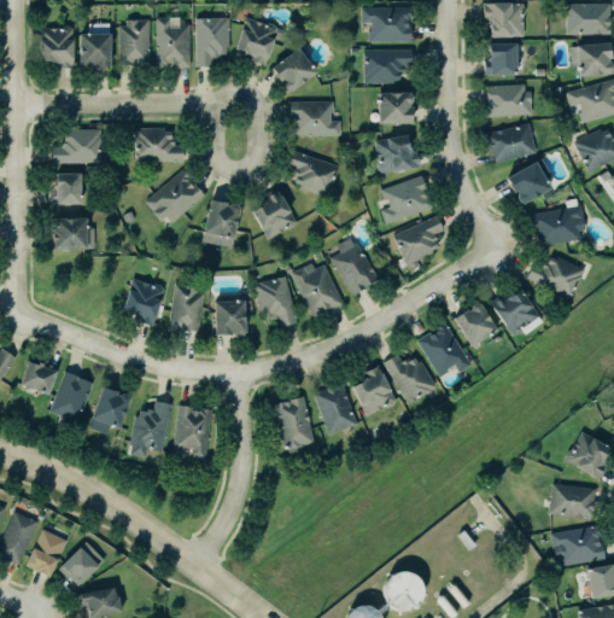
[(357,0),(357,18),(369,18),(369,22),(366,22),(366,36),(410,36),(410,23),(405,18),(411,18),(411,0),(357,0)]
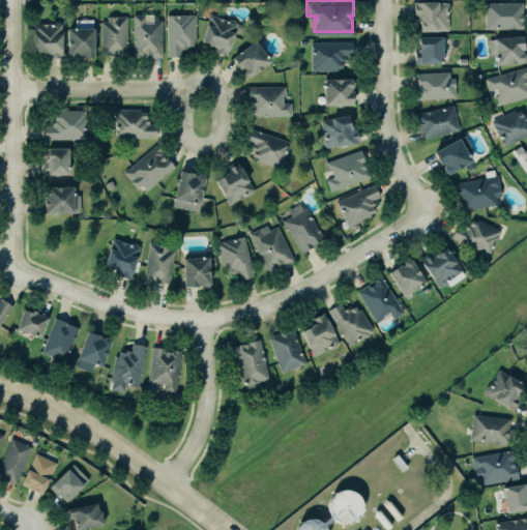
[(422,31),(451,31),(451,2),(416,2),(416,17),(422,17),(422,31)]
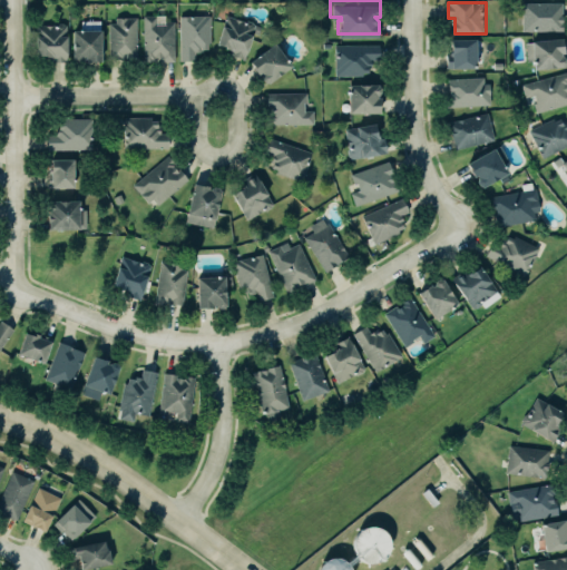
[(524,31),(524,2),(564,2),(564,16),(564,22),(564,28),(565,28),(565,30),(524,31)]
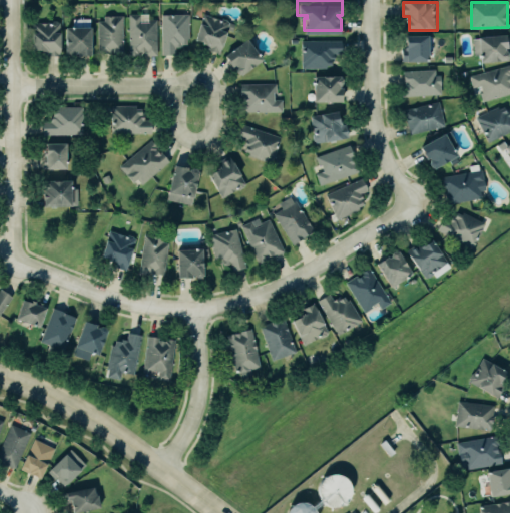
[(128,9),(130,54),(159,53),(158,16),(148,16),(148,8),(128,9)]
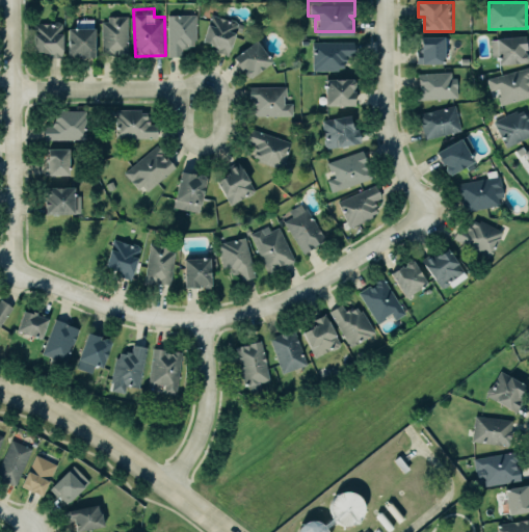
[(168,14),(168,57),(184,56),(184,48),(190,48),(190,45),(194,45),(194,41),(199,41),(199,14),(168,14)]
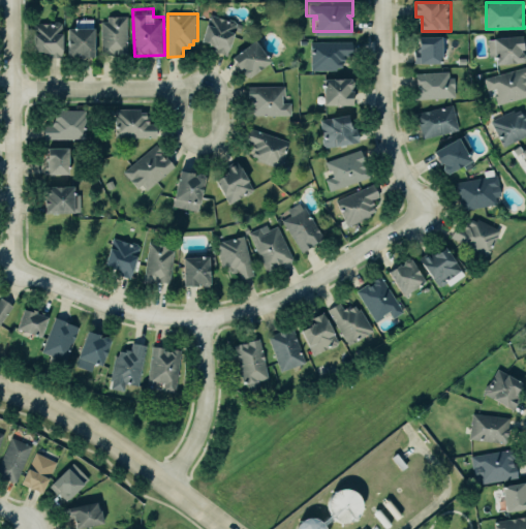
[(212,13),(203,42),(216,48),(215,52),(228,56),(236,33),(239,33),(241,32),(244,24),(238,22),(236,20),(230,19),(224,18),(212,13)]
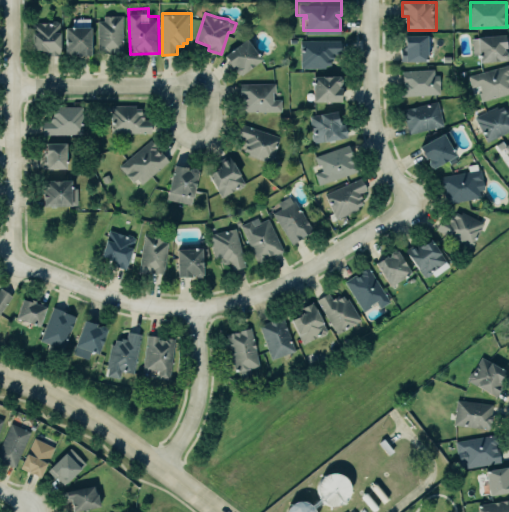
[(101,53),(126,53),(125,17),(100,18),(101,53)]
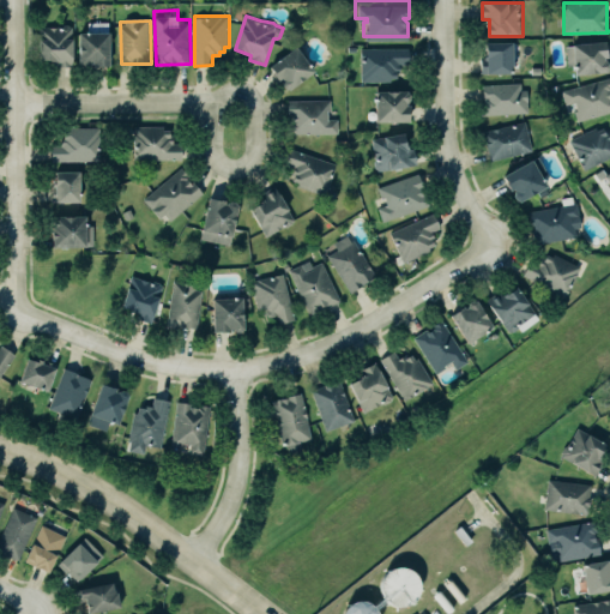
[(40,26),(41,61),(64,61),(65,68),(74,67),(73,26),(71,26),(68,24),(61,24),(60,26),(40,26)]
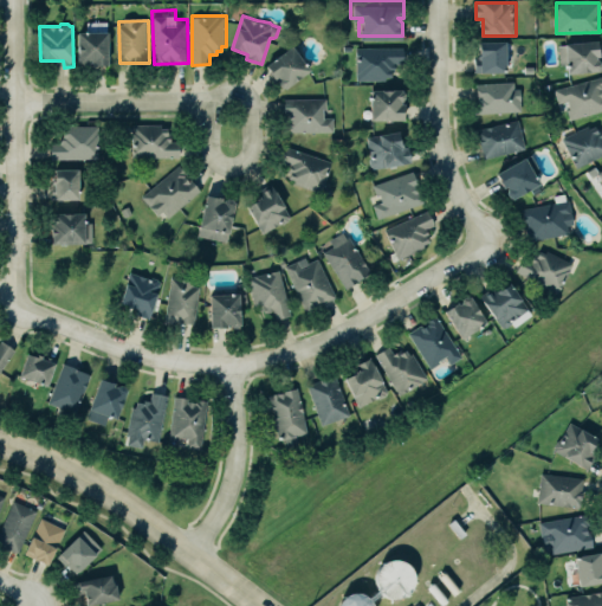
[(79,33),(109,33),(109,66),(92,66),(92,63),(90,63),(88,65),(84,66),(84,64),(82,64),(82,66),(79,66),(79,33)]
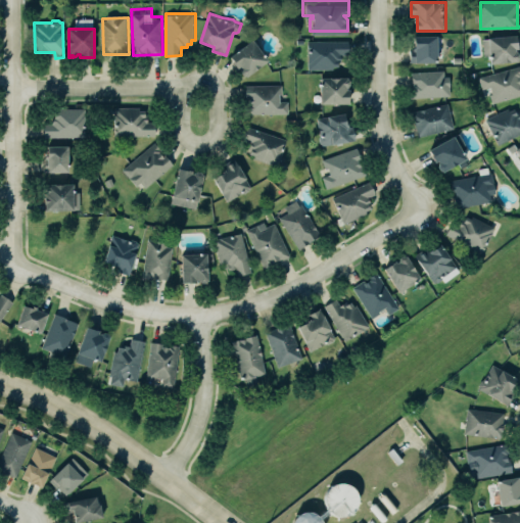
[(487,39),(490,65),(519,60),(519,43),(518,35),(487,39)]
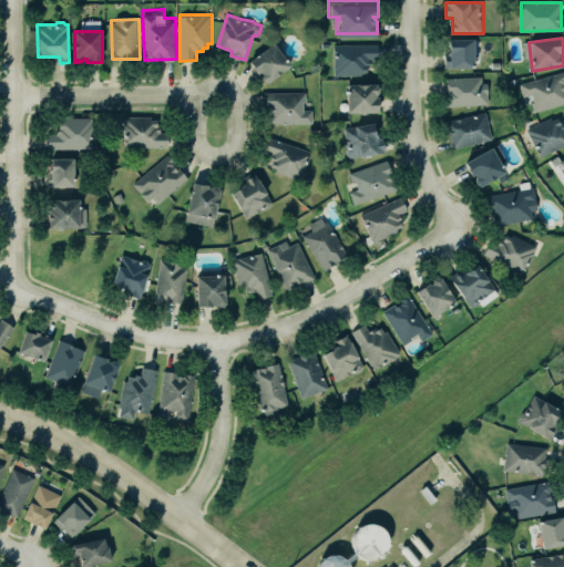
[(451,39),(451,60),(444,60),(444,69),(475,68),(475,39),(451,39)]
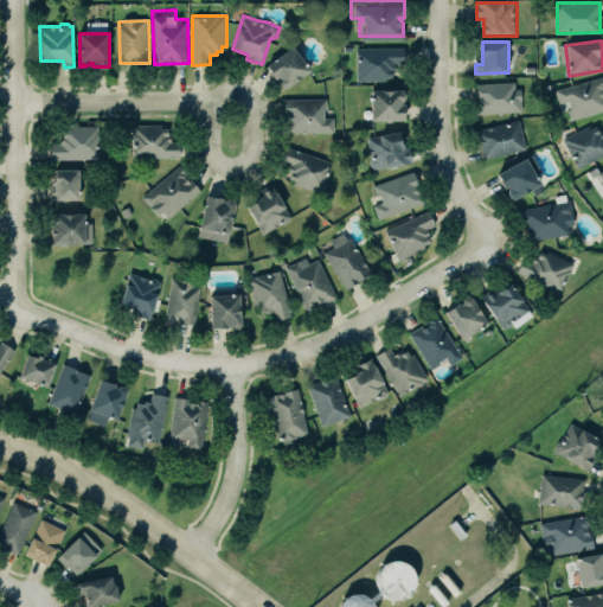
[(269,64),(284,90),(313,74),(297,48),(269,64)]
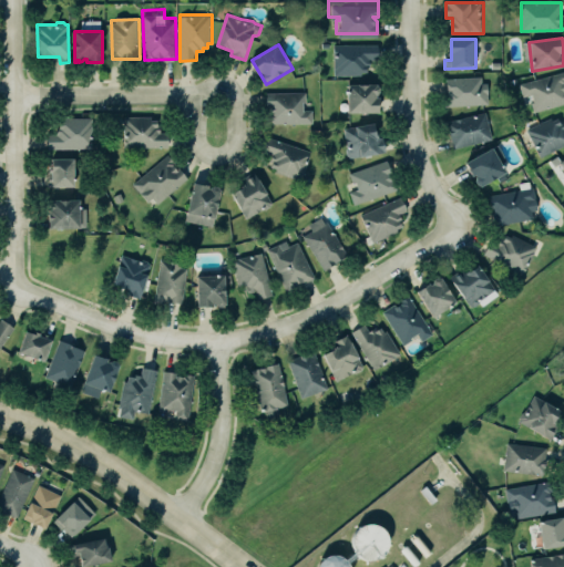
[(336,45),(337,75),(368,75),(368,68),(380,68),(379,44),(336,45)]
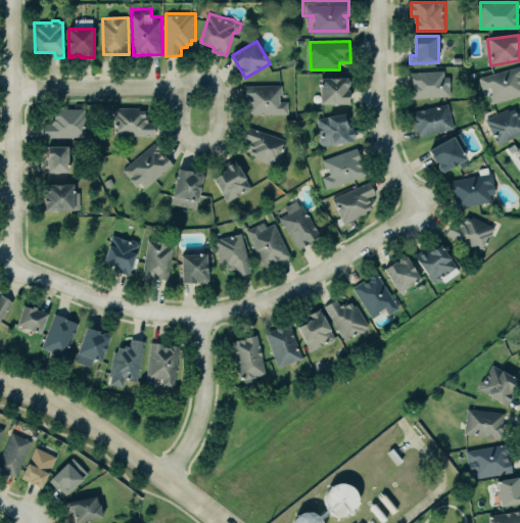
[(410,68),(412,97),(451,95),(450,74),(444,74),(444,66),(410,68)]
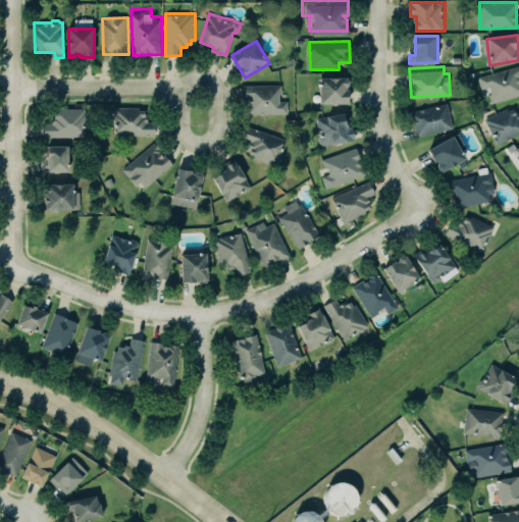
[(495,103),(518,96),(518,67),(480,77),(483,90),(490,88),(495,103)]
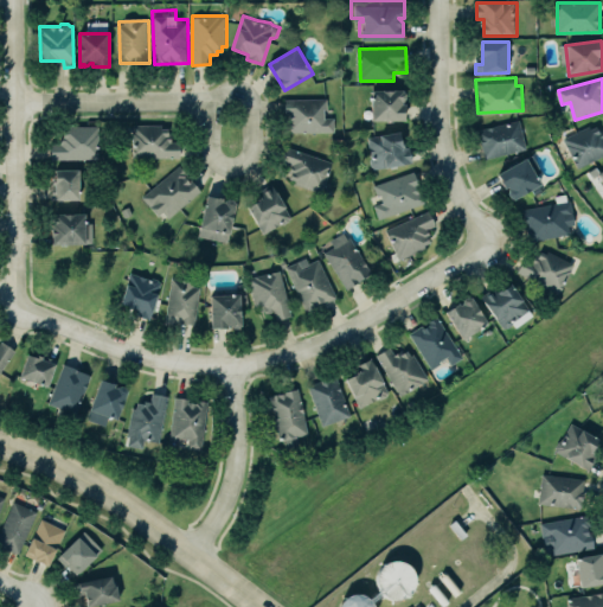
[(371,84),(371,115),(404,114),(404,83),(371,84)]
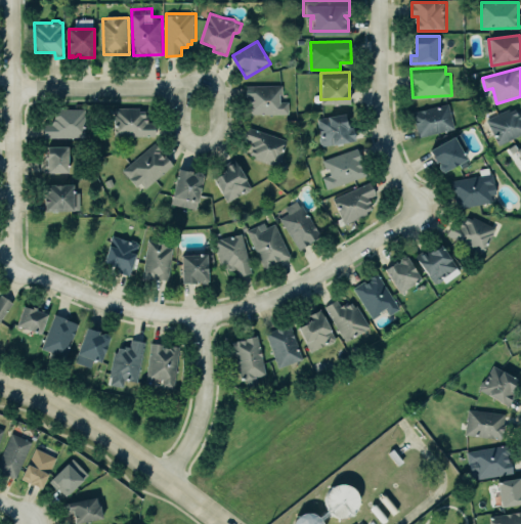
[(245,82),(245,95),(250,95),(255,98),(250,104),(246,104),(246,111),(287,111),(287,99),(280,99),(280,82),(245,82)]
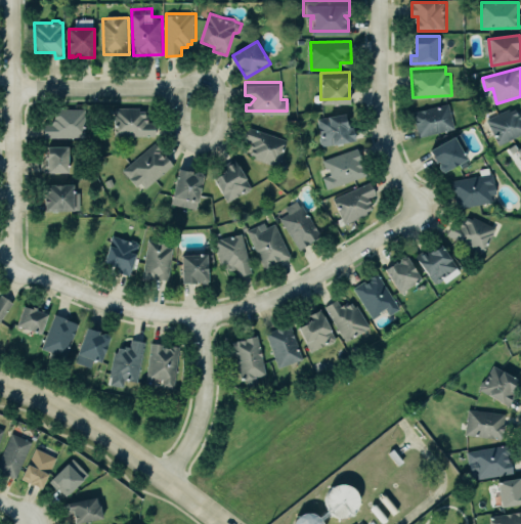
[(113,103),(114,136),(156,135),(156,119),(147,119),(147,108),(138,108),(138,103),(113,103)]
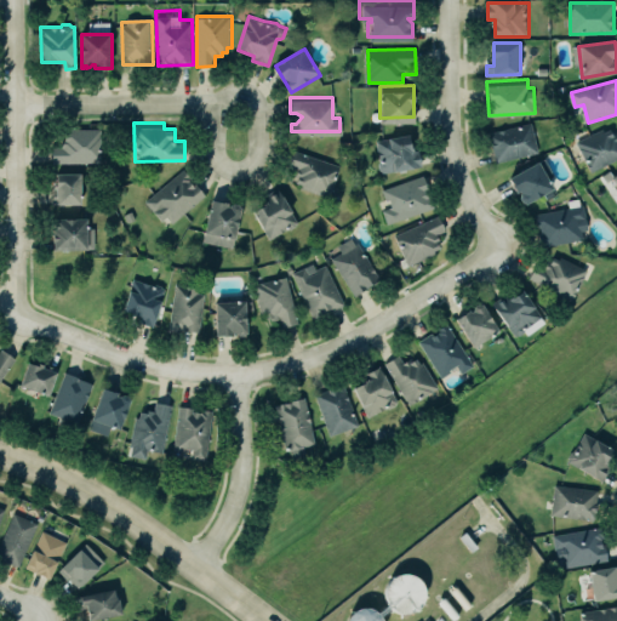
[(489,132),(532,123),(540,152),(497,163),(489,132)]
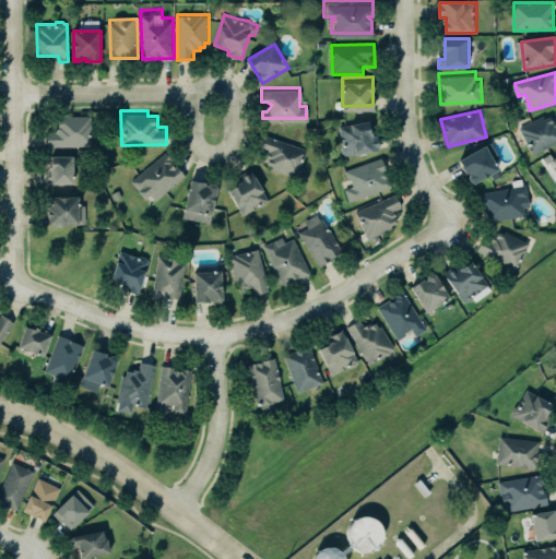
[(49,147),(93,146),(93,116),(58,117),(58,132),(49,132),(49,147)]
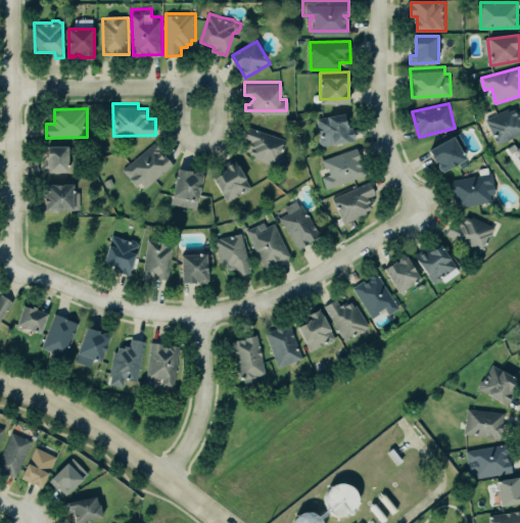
[(519,111),(516,112),(515,108),(510,111),(509,108),(486,120),(499,145),(519,134),(519,111)]
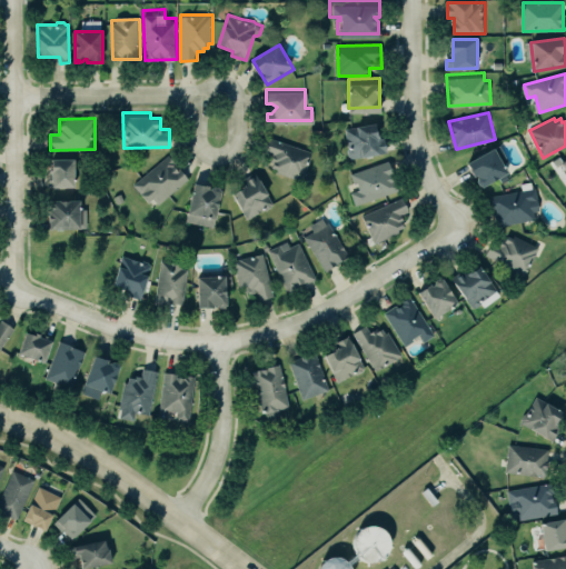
[(346,125),(350,156),(363,155),(366,151),(386,148),(381,120),(346,125)]
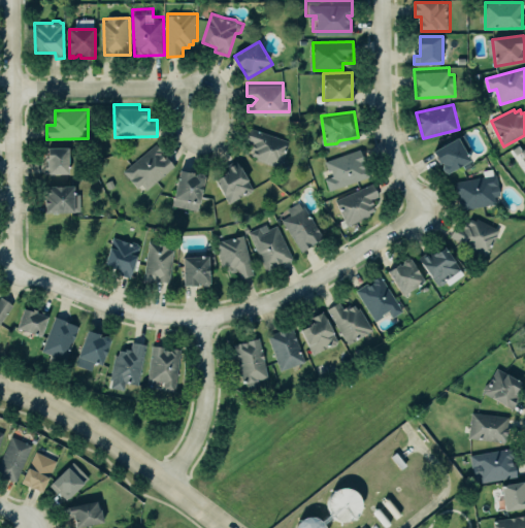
[(251,127),(291,141),(282,168),(257,160),(258,157),(253,156),(254,153),(242,149),(251,127)]
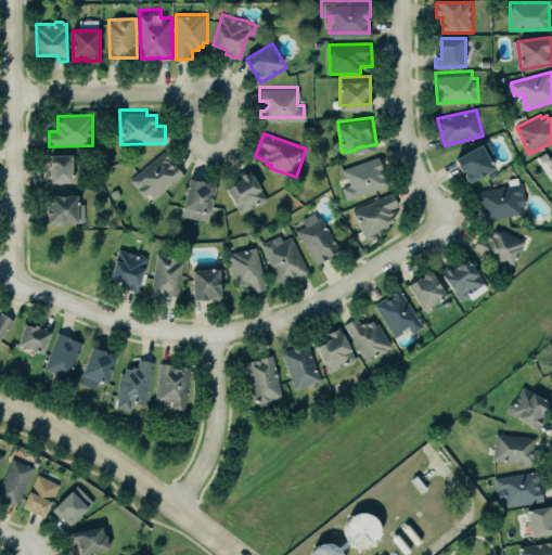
[(457,159),(483,145),(496,169),(471,183),(470,182),(467,181),(465,178),(466,176),(465,173),(466,173),(466,171),(463,173),(462,171),(461,169),(462,169),(457,159)]
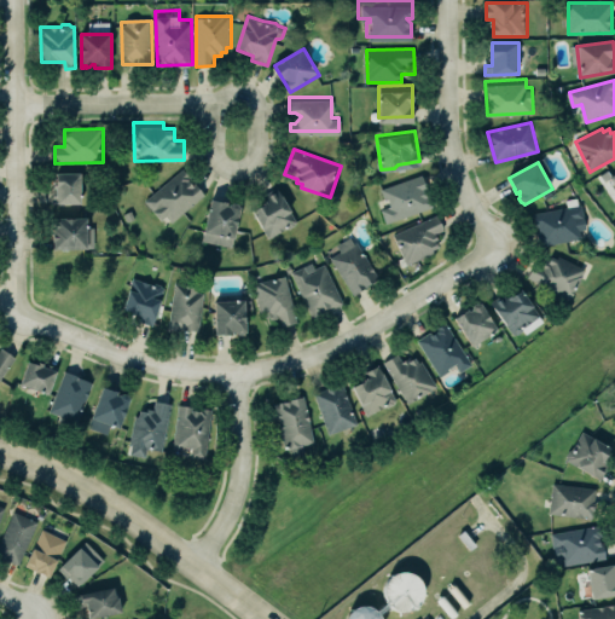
[(52,166),(52,198),(80,198),(80,166),(52,166)]
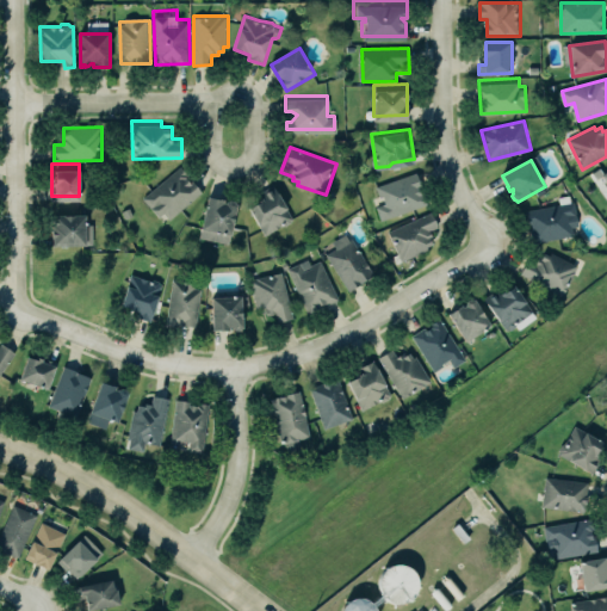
[(205,195),(185,167),(147,196),(167,222),(205,195)]
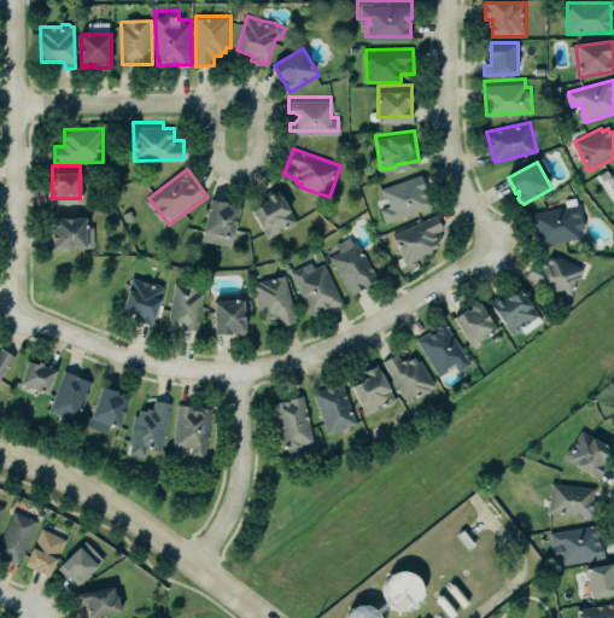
[(384,221),(439,200),(427,169),(382,186),(389,203),(379,207),(384,221)]
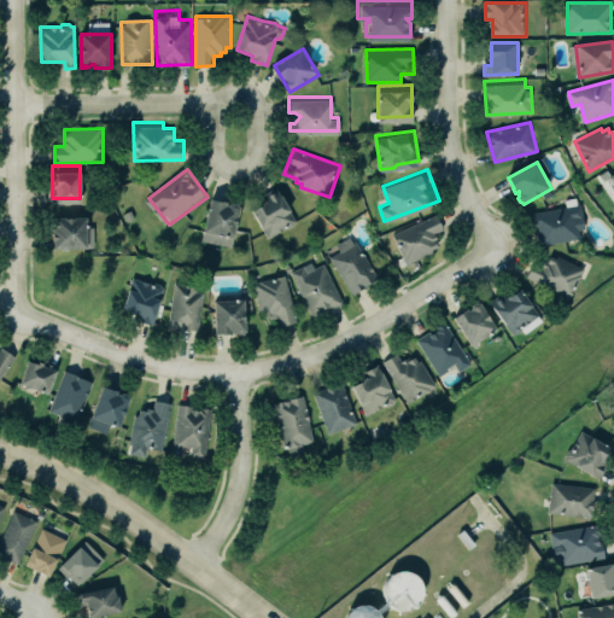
[(247,199),(276,182),(297,217),(269,234),(247,199)]
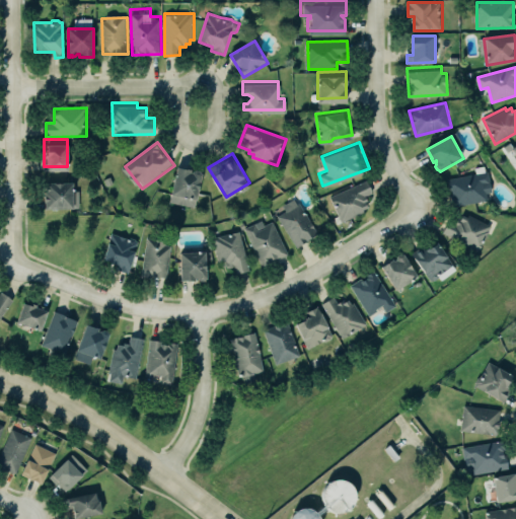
[(176,165),(168,203),(196,209),(204,173),(200,170),(176,165)]
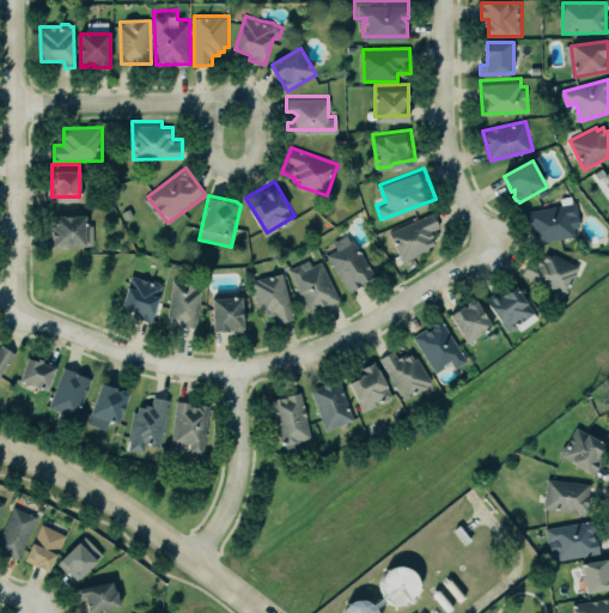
[(576,198),(571,199),(571,205),(530,211),(536,243),(583,236),(576,198)]
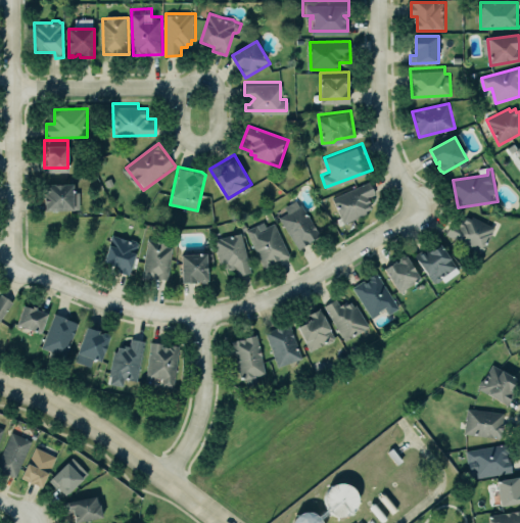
[(41,176),(75,175),(75,189),(79,189),(79,204),(41,204),(41,176)]
